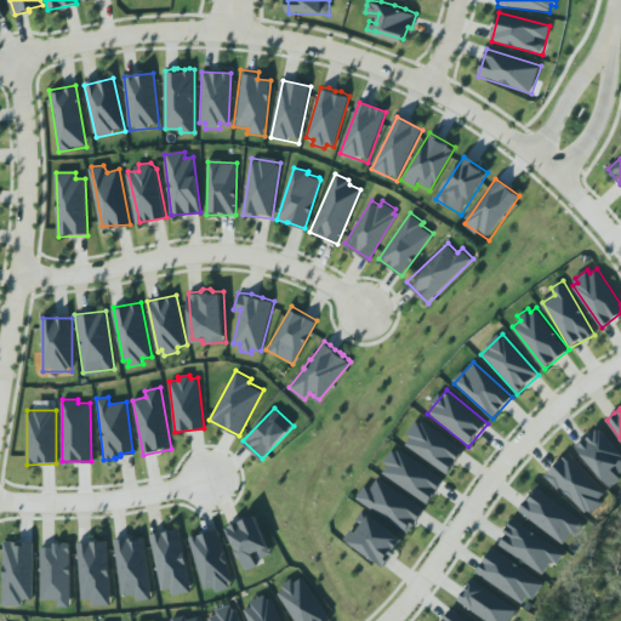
[(448,476),(465,451),(420,420),(404,444),(448,476)]
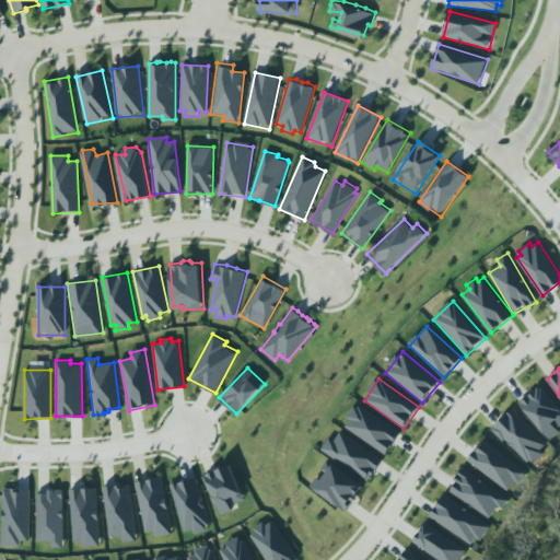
[(521,401),(541,385),(559,407),(559,427),(559,429),(559,432),(551,440),(521,401)]
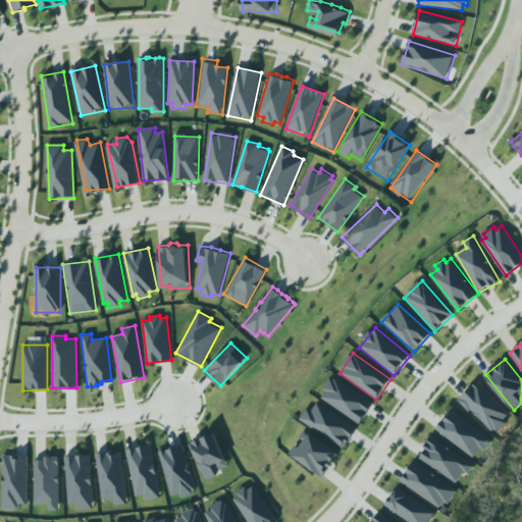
[(331,374),(374,403),(360,423),(322,398),(326,392),(322,388),(331,374)]
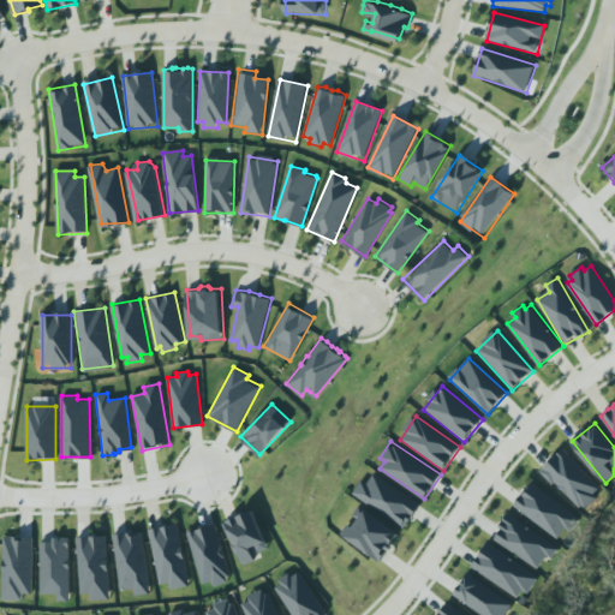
[(541,470),(551,459),(556,455),(555,454),(565,445),(603,487),(596,494),(595,500),(587,507),(583,502),(580,505),(556,481),(553,483),(541,470)]
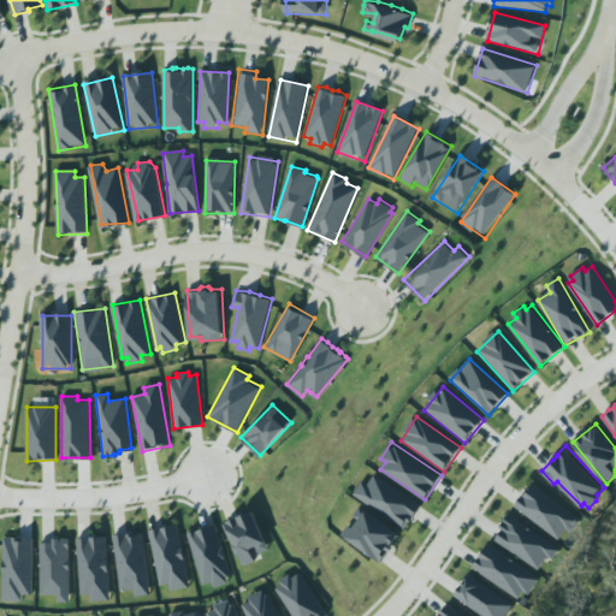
[(354,493),(362,480),(367,483),(377,473),(422,503),(404,529),(354,493)]
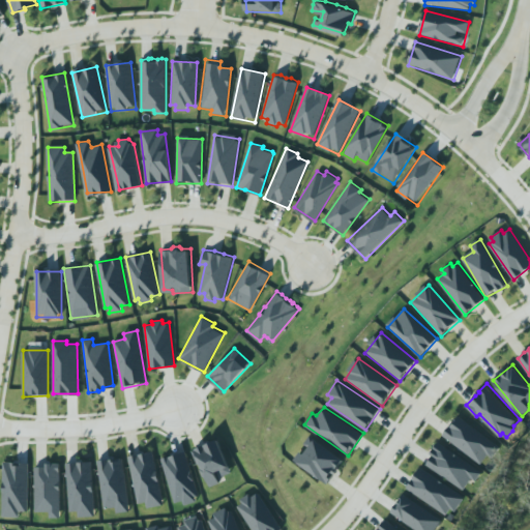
[(443,435),(480,464),(489,455),(493,458),(499,448),(497,444),(460,415),(454,419),(449,427),(443,435)]
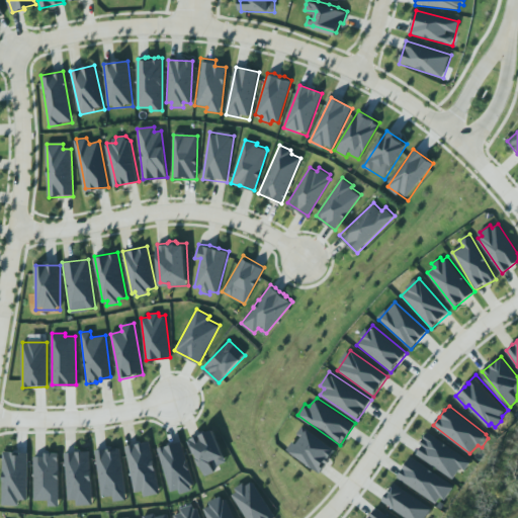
[(187,440),(190,439),(189,438),(195,434),(200,433),(205,429),(212,427),(227,460),(219,464),(216,457),(210,459),(214,471),(205,475),(201,464),(200,464),(196,456),(197,456),(196,452),(193,453),(187,440)]
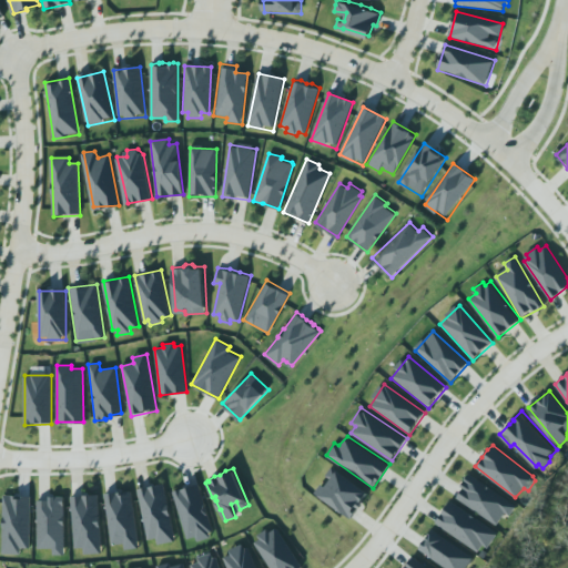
[(369,493),(331,469),(325,477),(328,479),(316,497),(353,519),(369,493)]
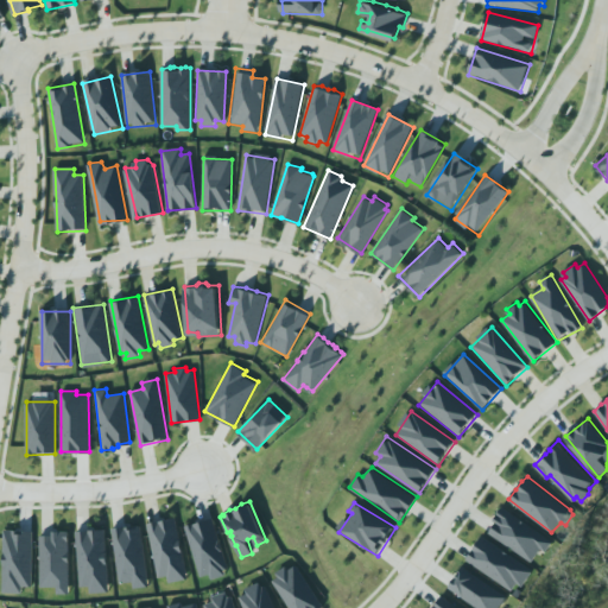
[(488,533),(495,523),(494,519),(501,507),(553,540),(546,552),(542,548),(532,562),(488,533)]
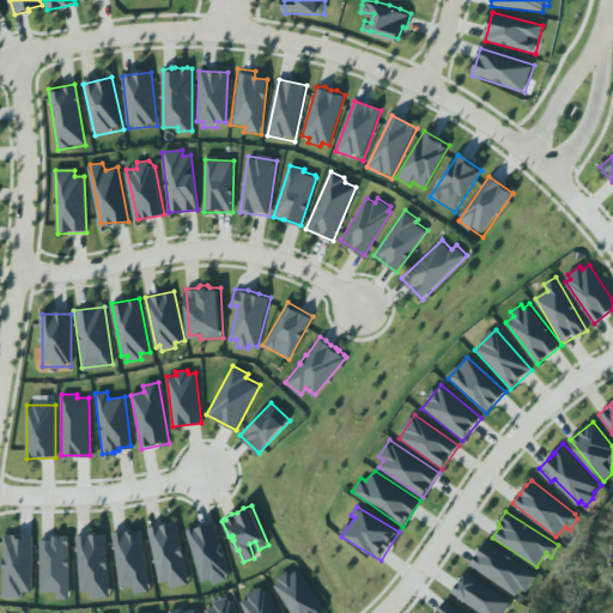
[(149,526),(176,521),(189,583),(170,587),(169,580),(159,581),(149,526)]
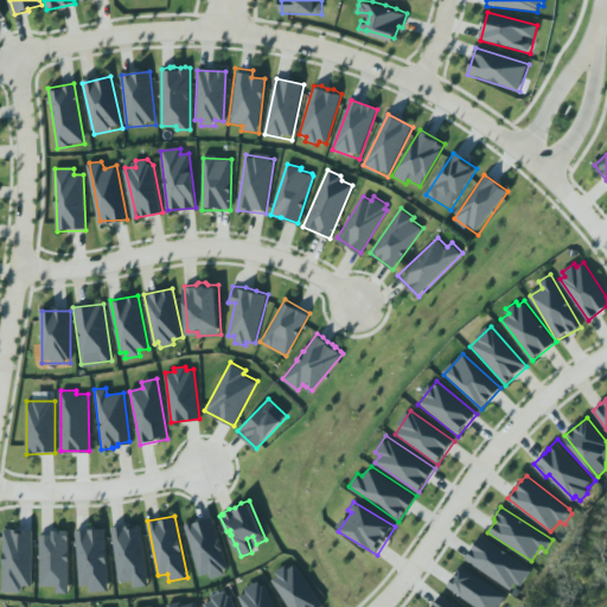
[(229,575),(212,518),(185,526),(199,577),(210,575),(211,580),(229,575)]
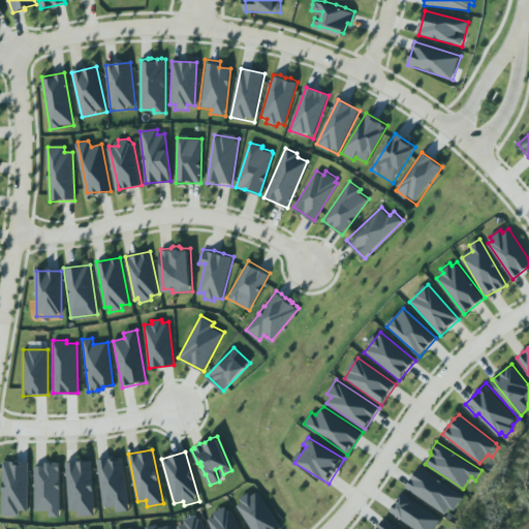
[(128,511),(123,458),(98,461),(102,508),(116,507),(116,512),(128,511)]
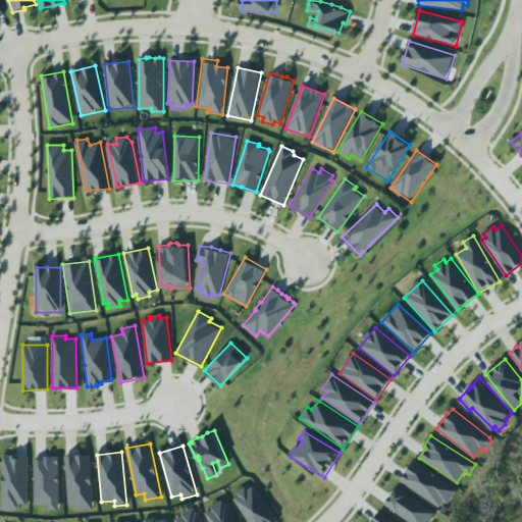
[(28,504),(29,457),(3,456),(2,510),(19,510),(19,504),(28,504)]
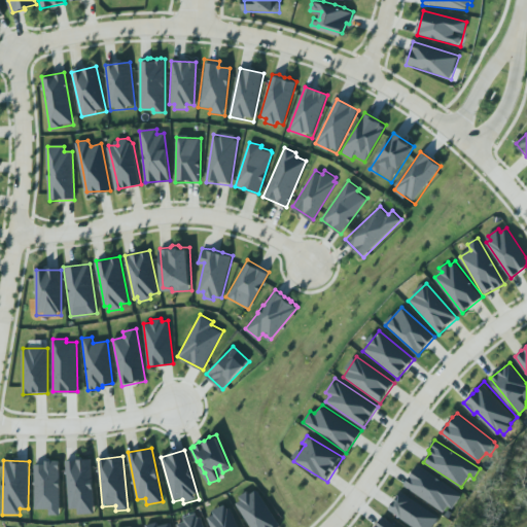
[(94,514),(92,460),(67,461),(68,510),(78,508),(78,515),(94,514)]
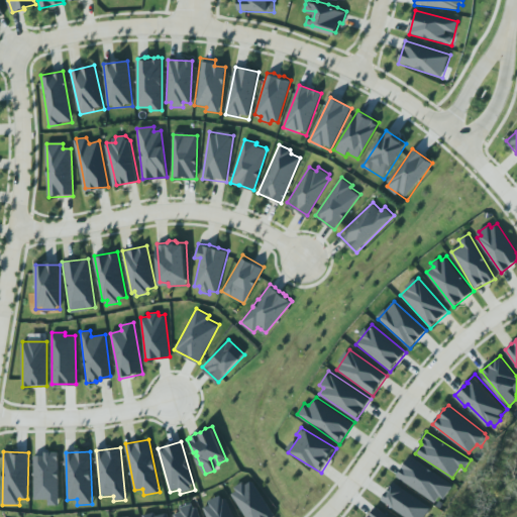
[(59,454),(33,454),(34,501),(48,500),(48,506),(59,506),(59,454)]
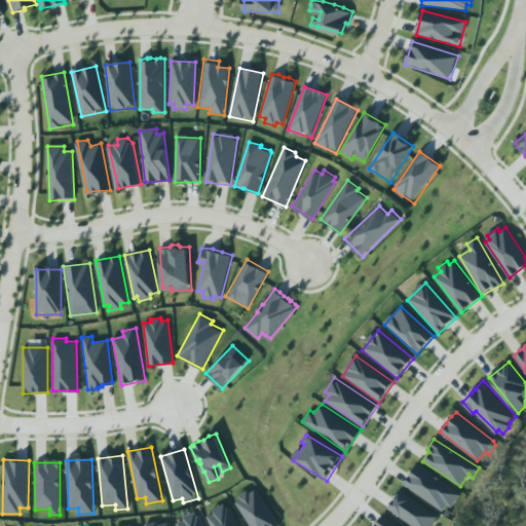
[(405,484),(417,463),(461,494),(453,508),(447,504),(443,512),(405,484)]
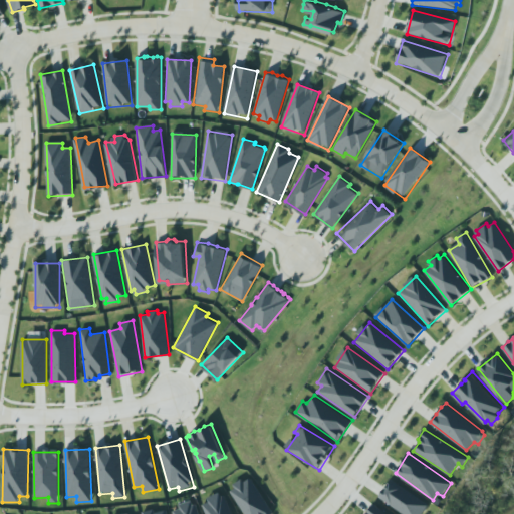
[(378,496),(403,513),(420,513),(429,502),(393,476),(378,496)]
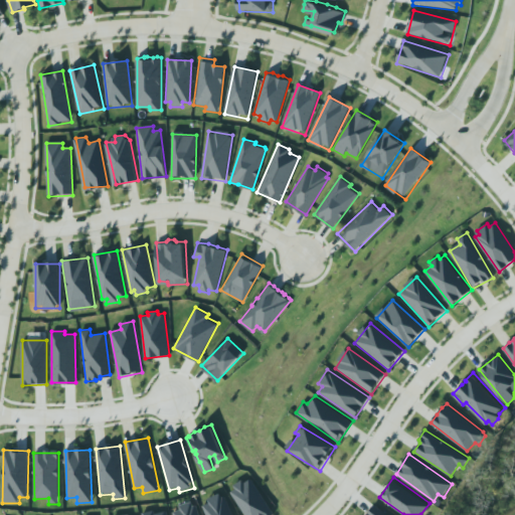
[(274,514),(249,478),(229,491),(244,514),(274,514)]
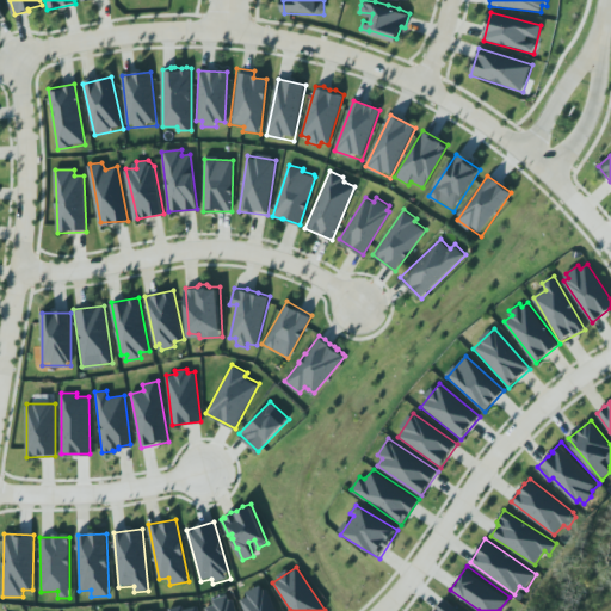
[(277,610),(267,586),(239,598),(244,610),(277,610)]
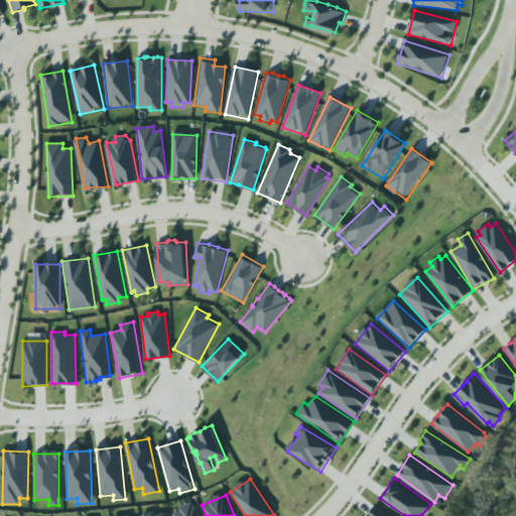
[(175,515),(200,515),(198,505),(174,510),(175,515)]
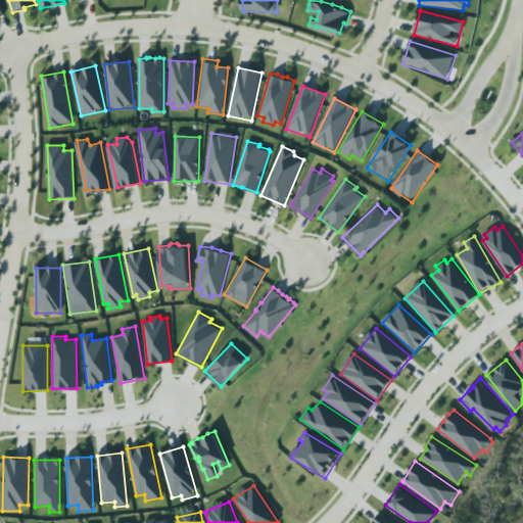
[(391,522),(380,514),(372,522),(391,522)]
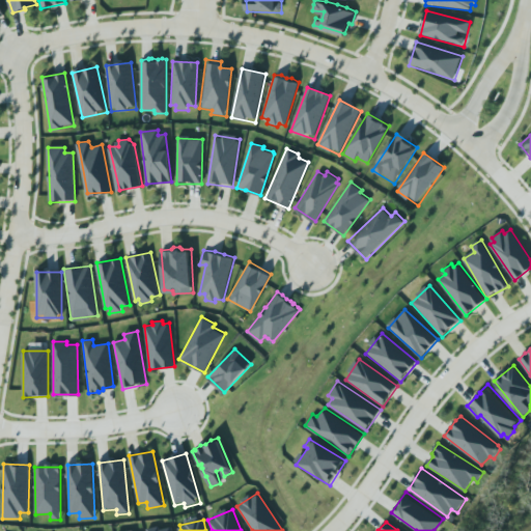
All buildings are outlined.
